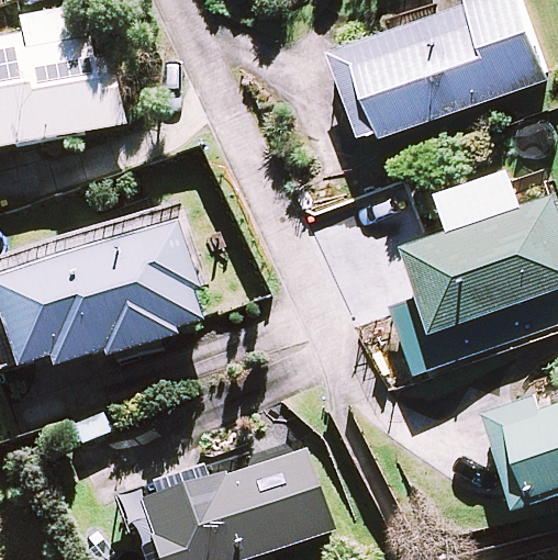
[(0,145),(124,122),(101,0),(96,0),(18,15),(21,32),(0,35),(0,145)]
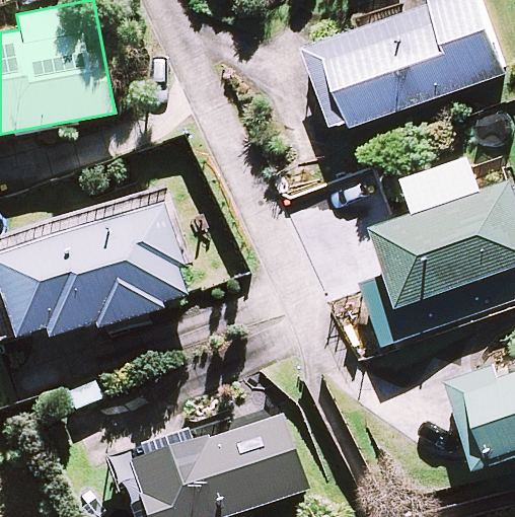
[(357,116),(506,67),(484,0),(420,0),(309,37),(337,117),(355,109),(357,116)]
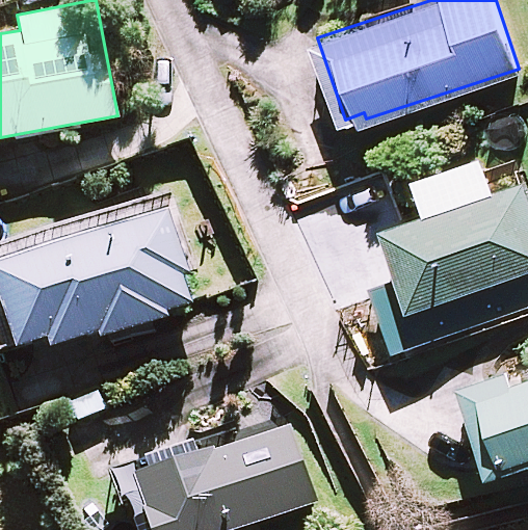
[(387,222),(413,303),(527,266),(527,184),(526,178),(387,222)]
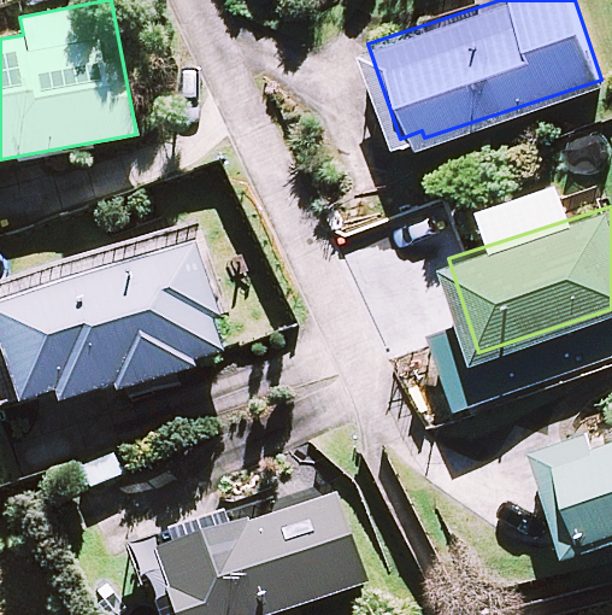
[(196,241),(0,302),(0,334),(19,398),(54,387),(58,399),(115,382),(117,388),(195,364),(193,358),(222,349),(212,317),(218,315),(196,241)]
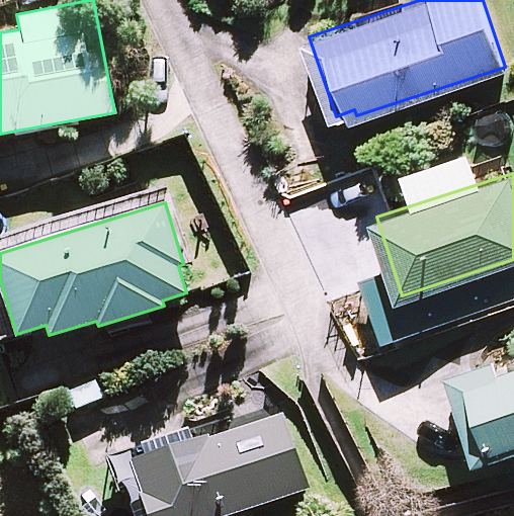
[(513,362),(503,366),(499,353),(451,367),(480,457),(513,446),(513,362)]
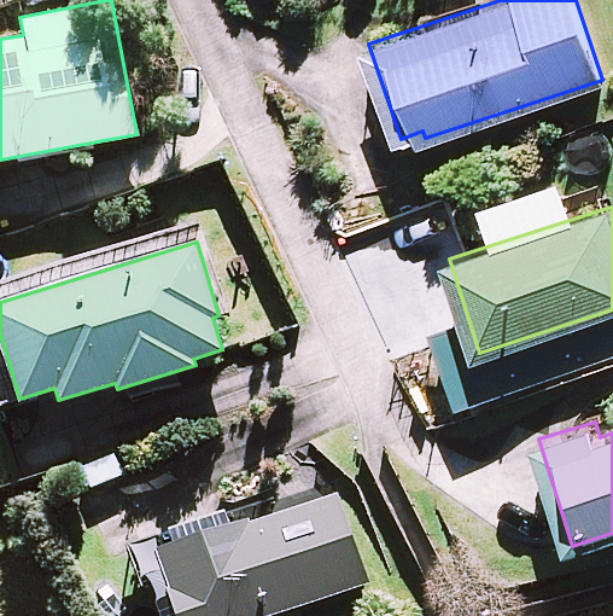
[(157,546),(179,615),(258,615),(363,582),(333,494),(247,522),(246,517),(157,546)]
